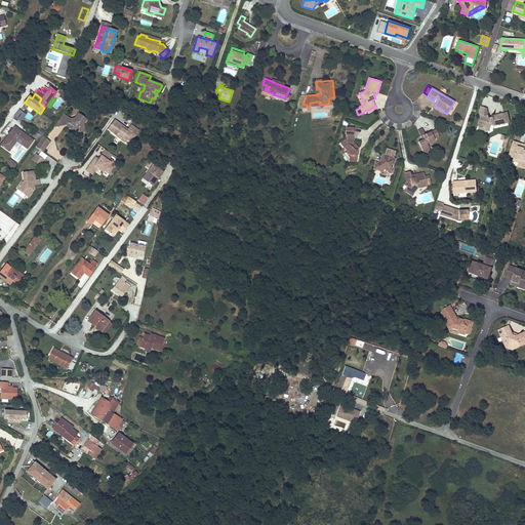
[(443,112),(434,106),(433,108),(442,114),(443,112)]
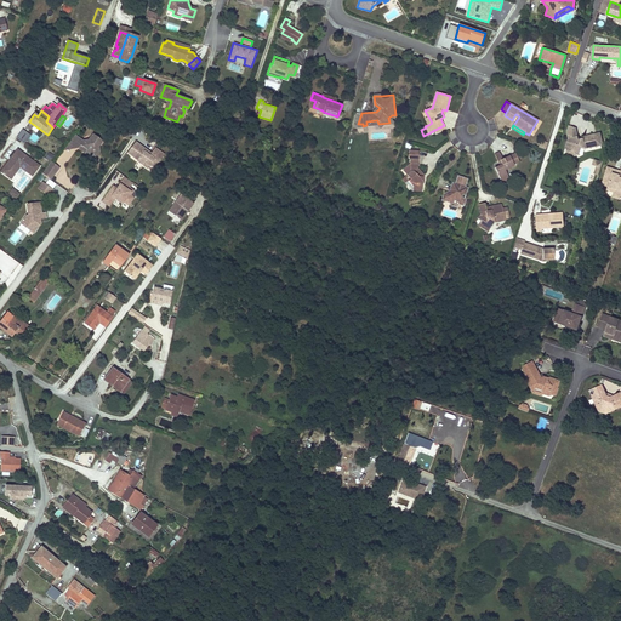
[(575,127),(569,126),(567,132),(568,138),(564,147),(570,157),(574,158),(580,154),(582,147),(586,148),(602,144),(599,134),(577,138),(575,127)]
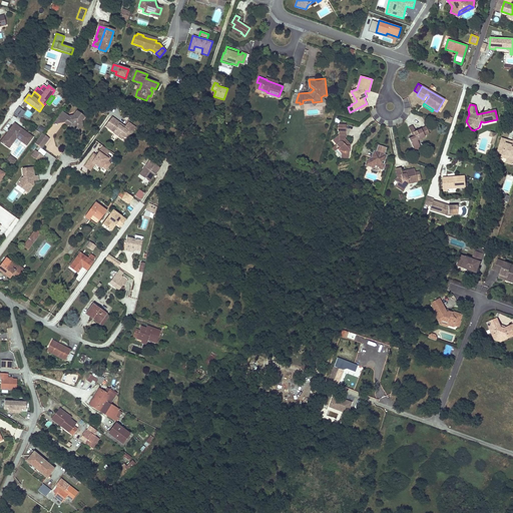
[(19,106),(14,113),(20,118),(25,111),(19,106)]
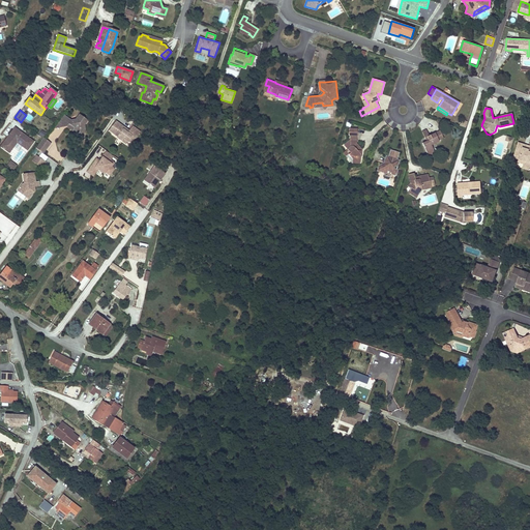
[(87,120),(79,114),(74,121),(64,115),(55,127),(65,126),(79,136),(83,135),(85,131),(84,124),(87,120)]
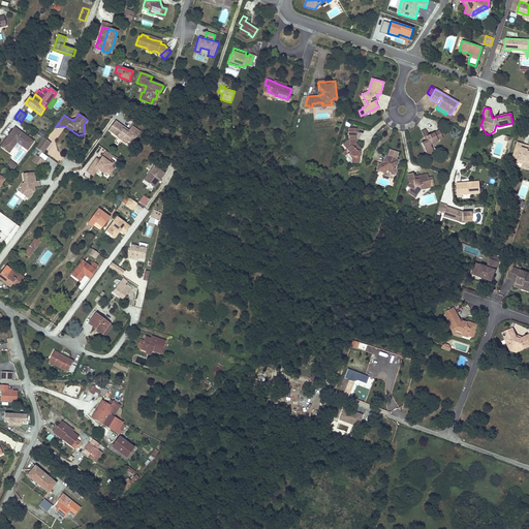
[(124,127),(115,121),(109,130),(117,136),(117,137),(122,141),(123,138),(127,142),(128,141),(131,143),(139,131),(132,126),(128,131),(127,132),(123,129),(124,127)]
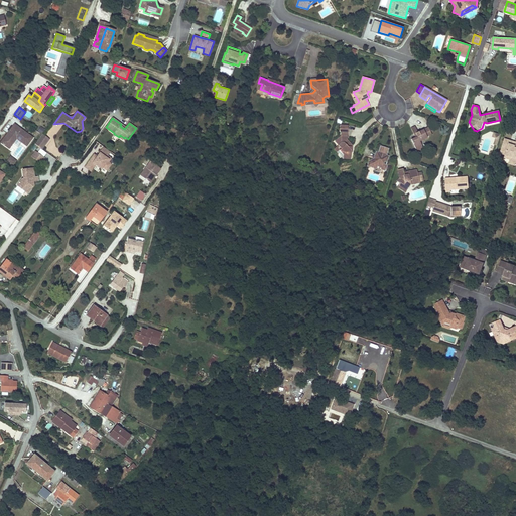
[(14,124),(9,131),(10,132),(2,143),(9,149),(16,138),(26,146),(32,137),(14,124)]
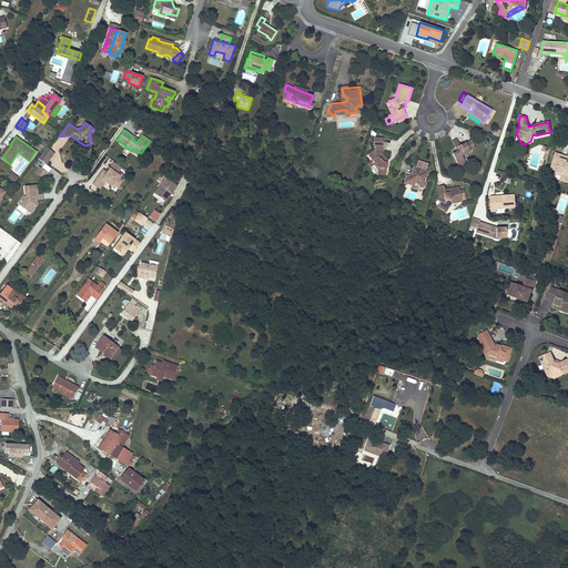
[(470,151),(473,150),(475,149),(472,140),(460,145),(458,146),(459,151),(458,151),(453,153),(457,162),(459,169),(467,165),(464,159),(463,155),(470,152),(470,151)]
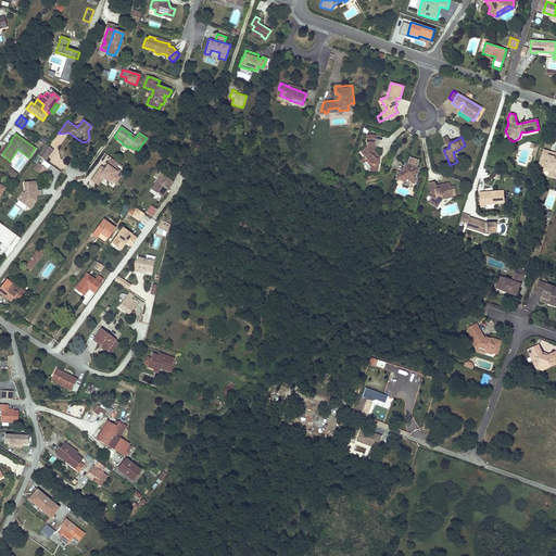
[(10,141),(1,153),(2,154),(11,142),(10,141)]
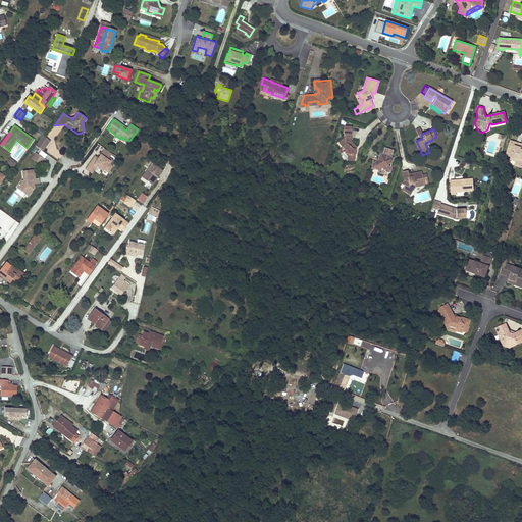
[(42,151),(50,141),(43,136),(36,146),(42,151)]
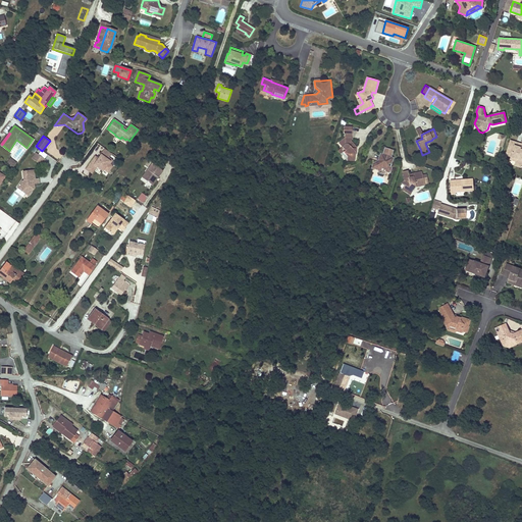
[(351,141),(351,138),(344,138),(337,143),(345,150),(343,152),(347,156),(347,160),(354,161),(355,149),(356,148),(351,141)]
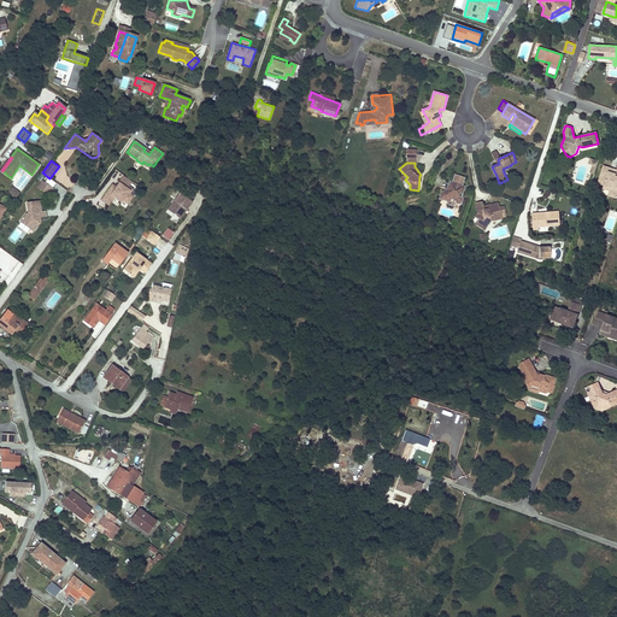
[(616,170),(604,165),(599,181),(605,183),(605,184),(611,187),(610,191),(616,193),(616,192),(616,170)]
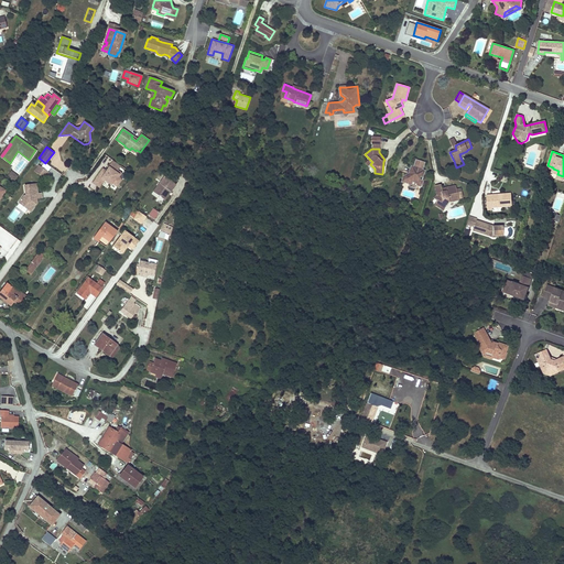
[(126,175),(118,170),(120,166),(112,160),(106,170),(101,167),(91,183),(99,188),(105,180),(117,187),(126,175)]
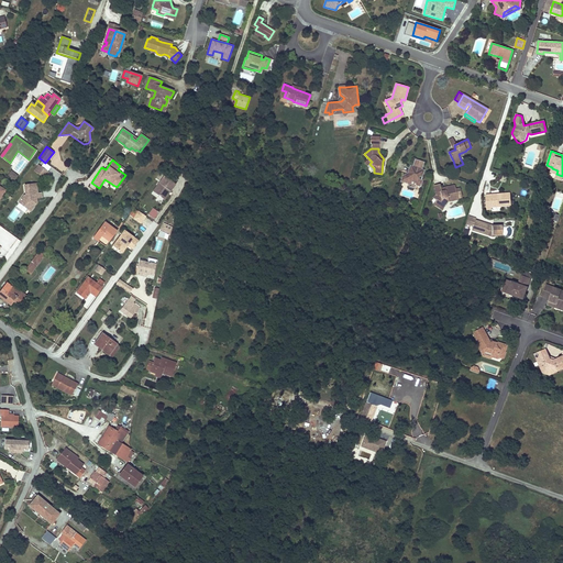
[(414,188),(415,186),(415,185),(419,187),(421,180),(417,179),(418,176),(421,177),(422,172),(421,170),(423,164),(416,162),(414,168),(411,167),(409,173),(410,173),(408,178),(403,176),(400,181),(409,184),(408,186),(414,188)]
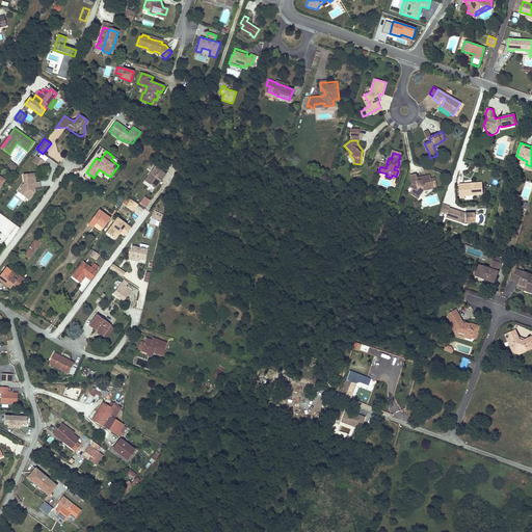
[(33,164),(41,168),(45,163),(38,158),(33,164)]
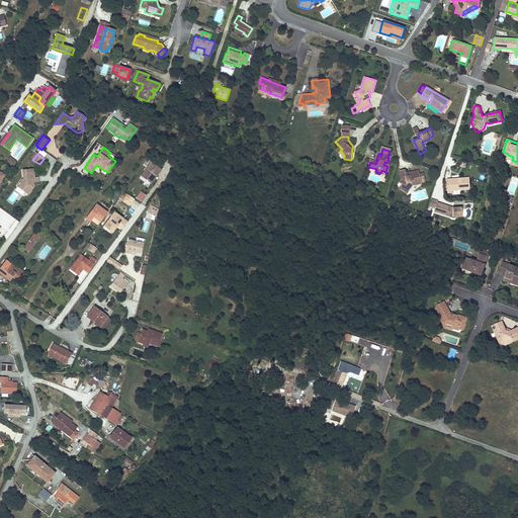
[(151,163),(140,178),(148,184),(154,176),(156,178),(161,171),(151,163)]
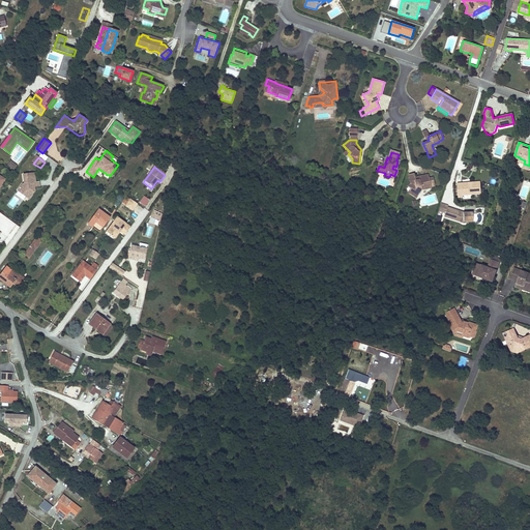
[(35,181),(34,173),(24,174),(24,182),(23,183),(18,189),(26,196),(29,192),(32,187),(31,186),(32,184),(33,185),(37,181),(35,181)]
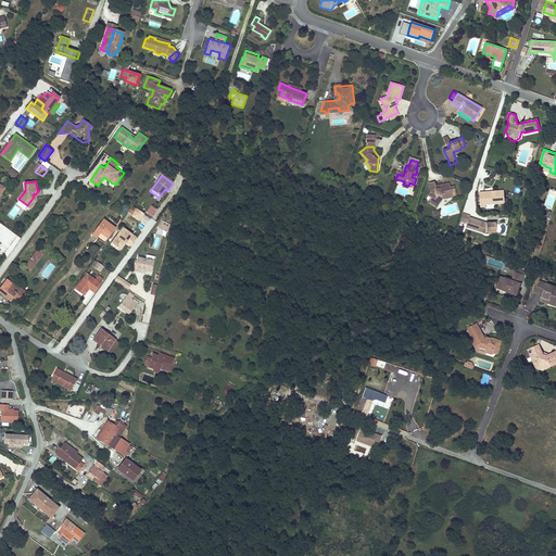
[(442,199),(446,199),(451,198),(449,184),(440,186),(441,189),(436,190),(434,182),(429,184),(431,192),(428,196),(431,197),(428,202),(437,207),(442,199)]
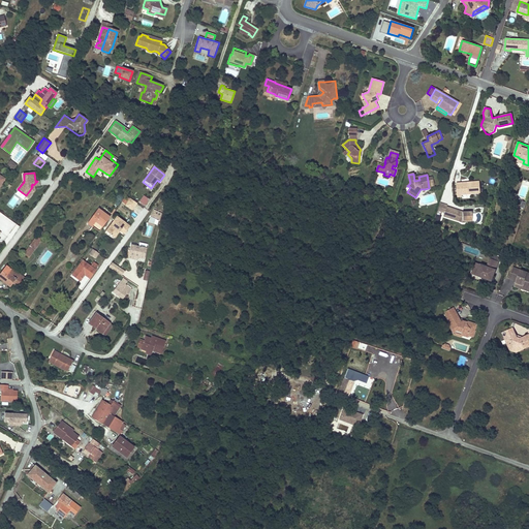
[(457,183),(458,197),(463,197),(463,194),(480,193),(479,181),(457,183)]
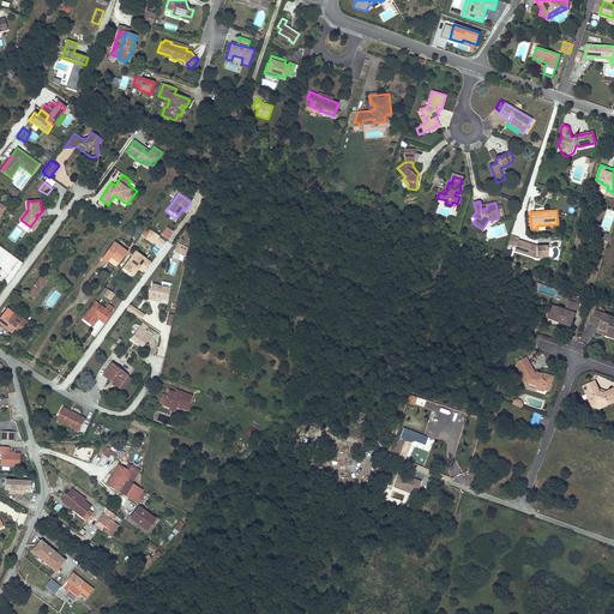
[(167,228),(162,235),(168,239),(174,232),(167,228)]
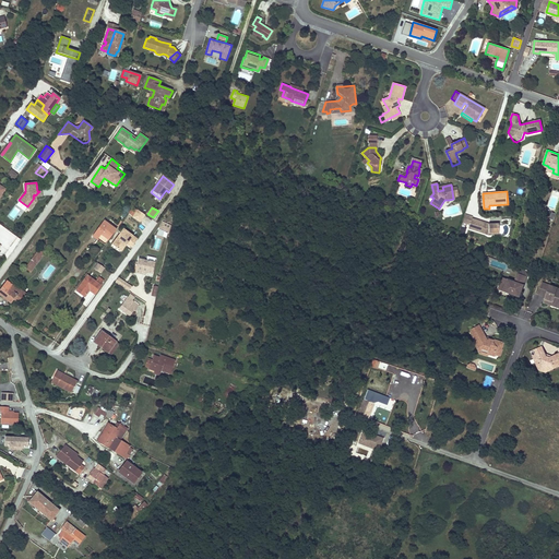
[(140,222),(144,215),(138,210),(132,217),(140,222)]
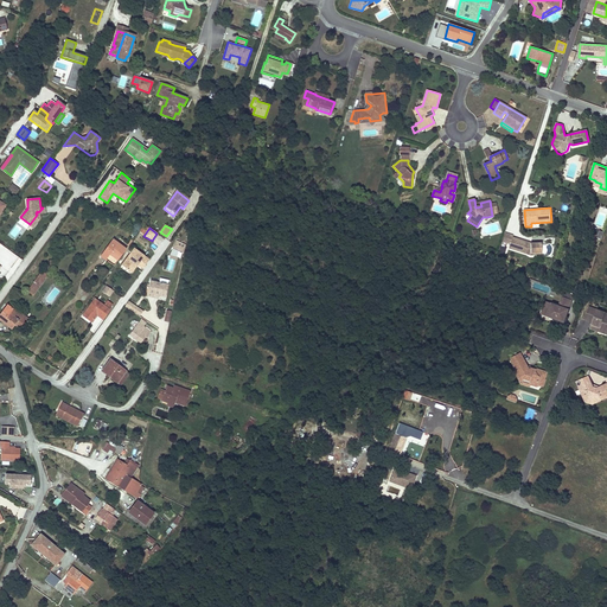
[(505,234),(503,242),(510,244),(509,248),(530,255),(531,253),(542,253),(542,243),(531,243),(528,243),(525,243),(525,242),(512,237),(513,236),(505,234)]
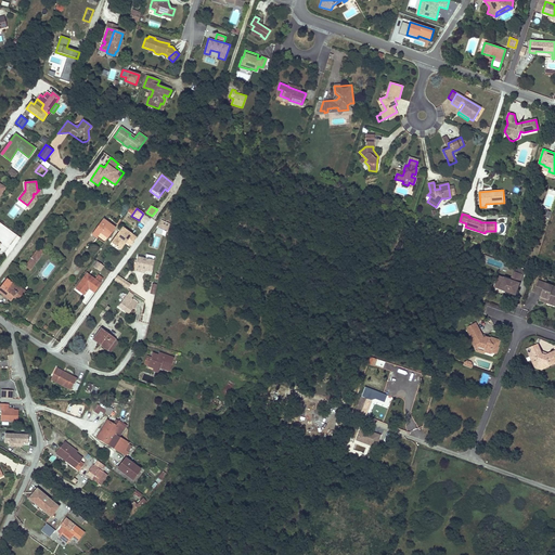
[(114,229),(102,219),(91,234),(103,243),(114,229)]
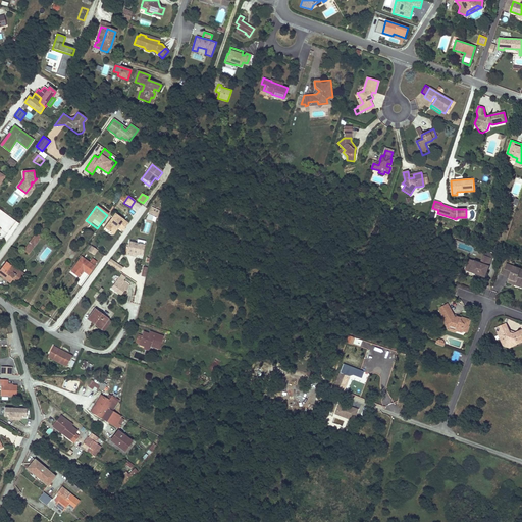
[(160,210),(152,206),(149,213),(158,217),(159,215),(160,210)]
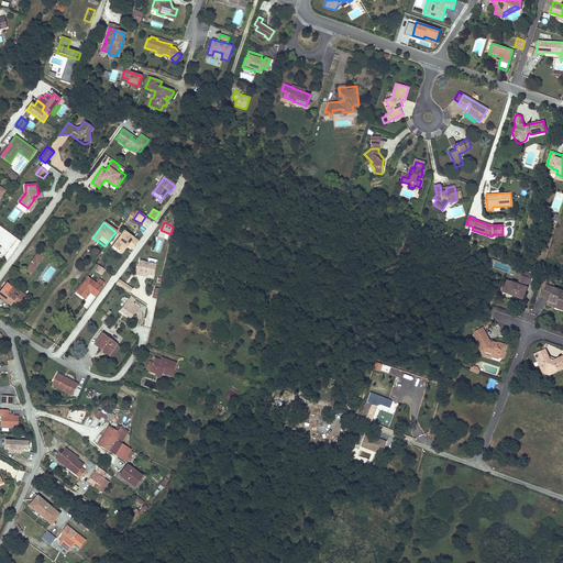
[(123,231),(112,246),(120,252),(124,245),(127,246),(129,242),(134,246),(138,241),(123,231)]
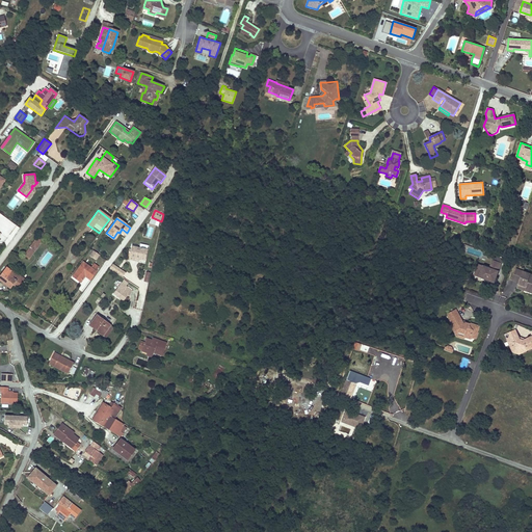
[(46,225),(24,256),(29,259),(42,243),(45,245),(46,242),(42,239),(50,228),(46,225)]
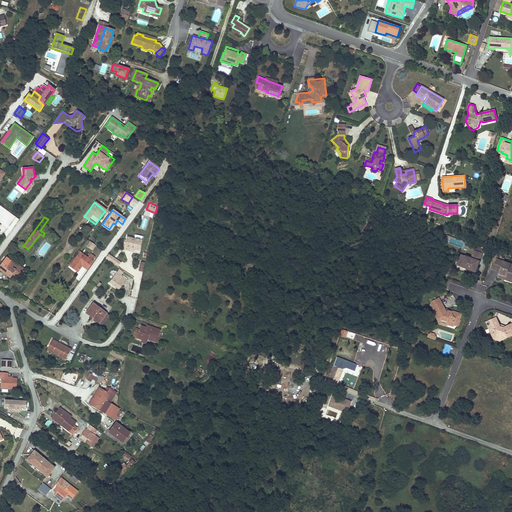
[(134,249),(139,250),(141,241),(126,238),(126,241),(123,240),(122,244),(125,245),(124,250),(127,251),(128,248),(134,249)]
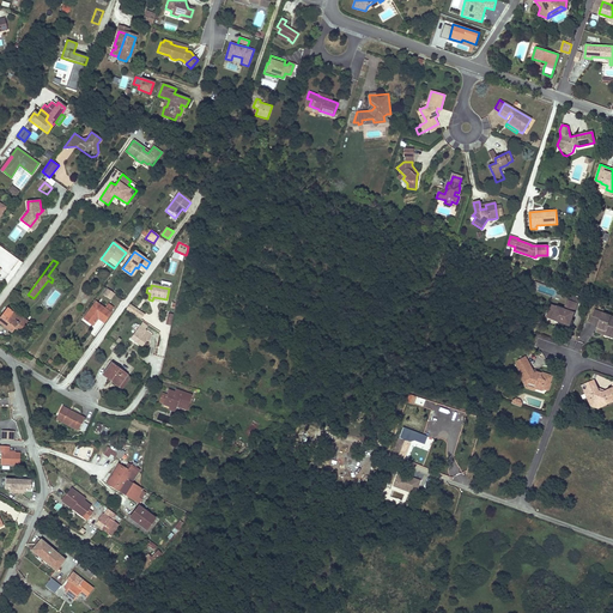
[(107,289),(103,295),(109,299),(114,293),(107,289)]
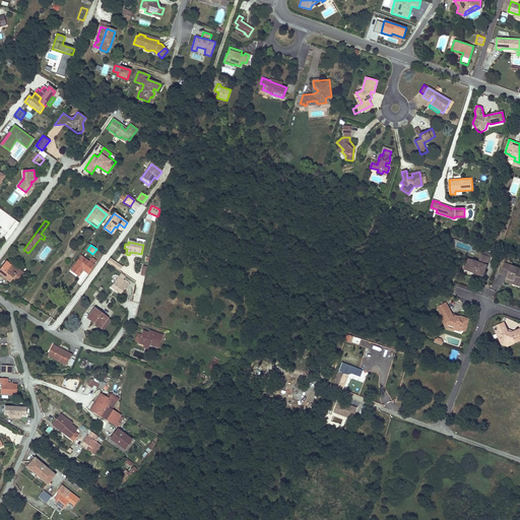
[(472,261),(467,259),(465,265),(470,267),(468,271),(482,277),(490,258),(481,255),(478,262),(472,260),(472,261)]
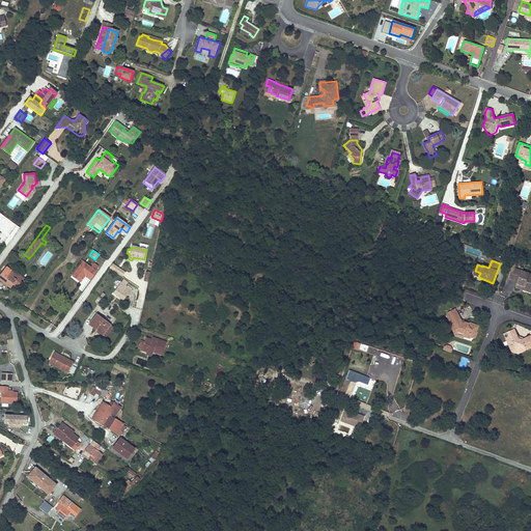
[(83,261),(73,276),(80,282),(85,276),(90,279),(95,272),(94,271),(89,267),(83,261)]
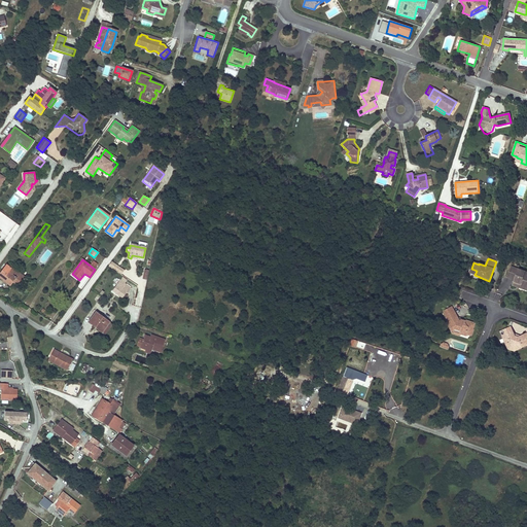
[(108,267),(121,275),(125,270),(111,261),(108,267)]
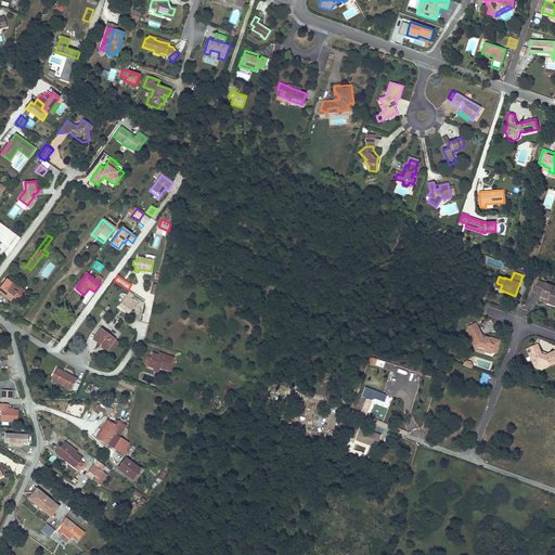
[(2,285),(0,287),(0,292),(2,294),(12,281),(13,281),(9,278),(3,285),(2,285)]
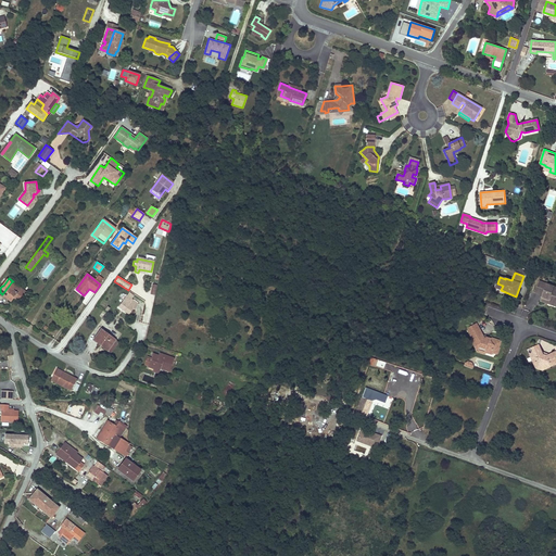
[(12,281),(2,294),(11,301),(13,297),(15,294),(17,297),(20,298),(25,290),(13,281),(12,281)]
